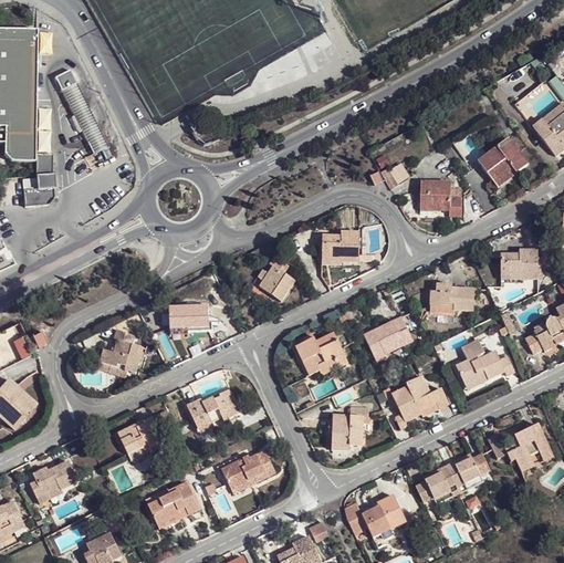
[(34,162),(35,125),(37,30),(0,29),(0,127),(4,127),(4,154),(10,162),(34,162)]
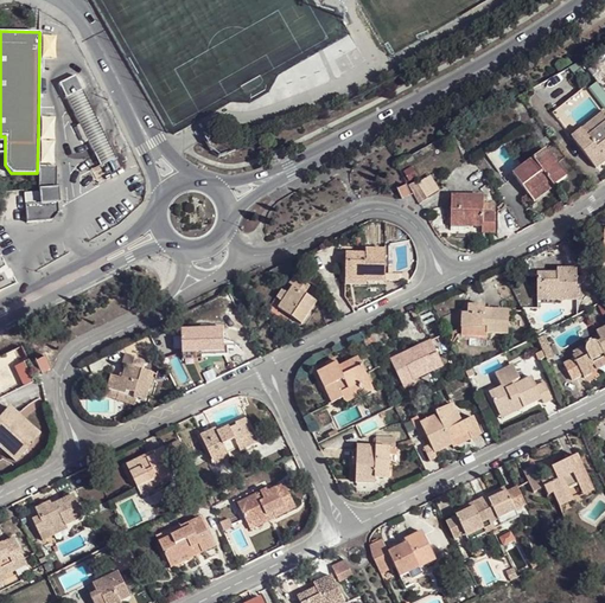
[(71,69),(56,76),(63,91),(80,83),(71,69)]
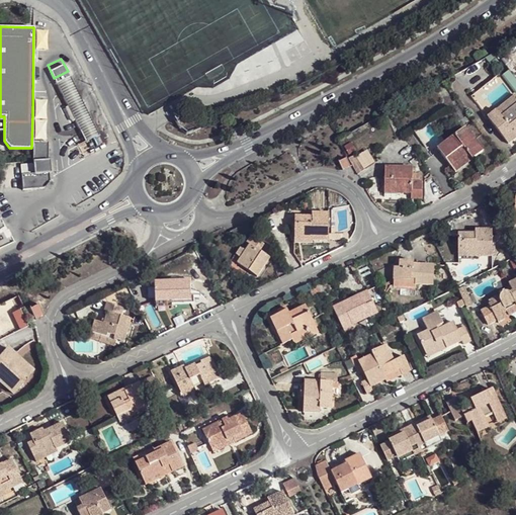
[(68,71),(54,78),(60,89),(73,82),(68,71)]
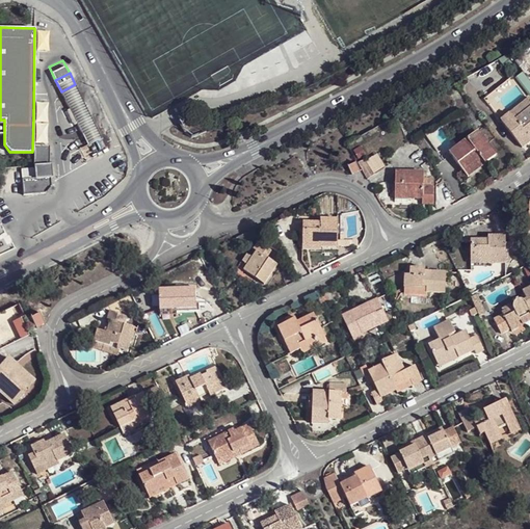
[(75,84),(61,91),(67,102),(81,96),(75,84)]
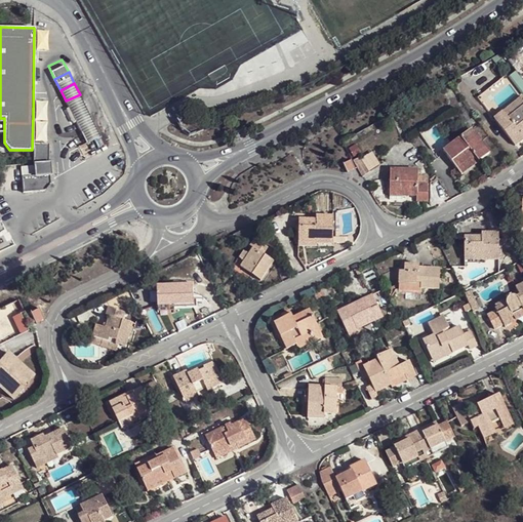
[(66,101),(64,103),(67,110),(70,117),(73,116),(86,109),(80,94),(66,101)]
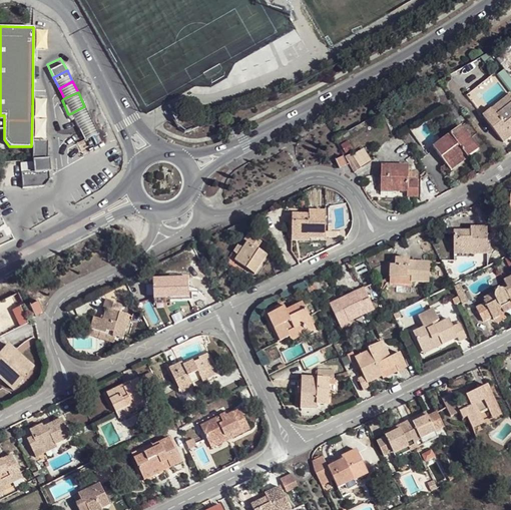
[(510,95),(510,94),(489,108),(493,115),(510,102),(510,95)]
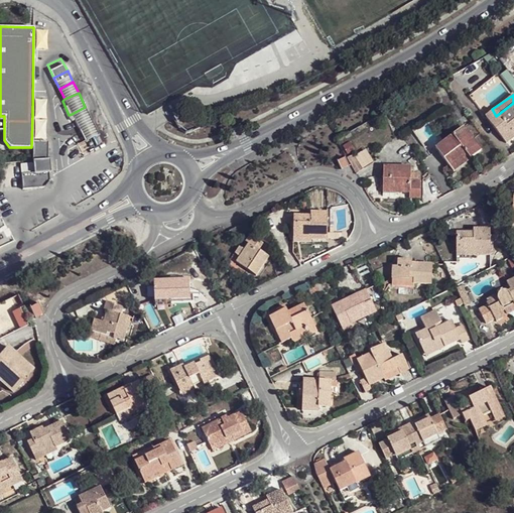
[(513,103),(496,116),(492,109),(482,117),(501,144),(511,137),(513,135),(513,103)]
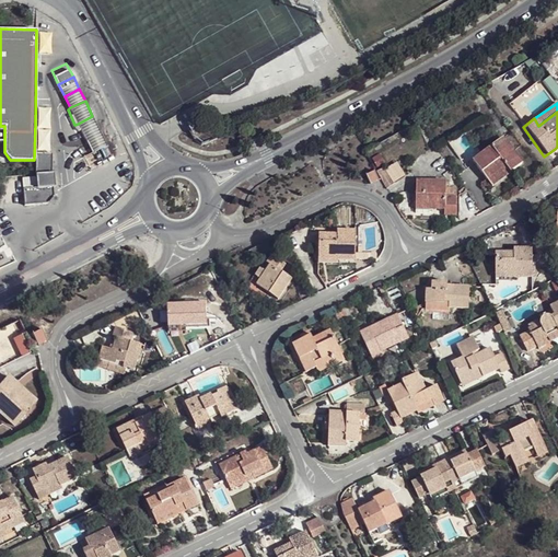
[(92,116),(78,124),(83,135),(99,128),(92,116)]
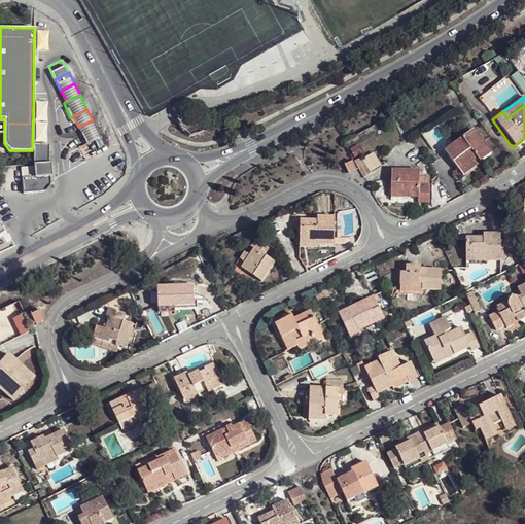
[(93,120),(78,127),(83,138),(97,131),(93,120)]
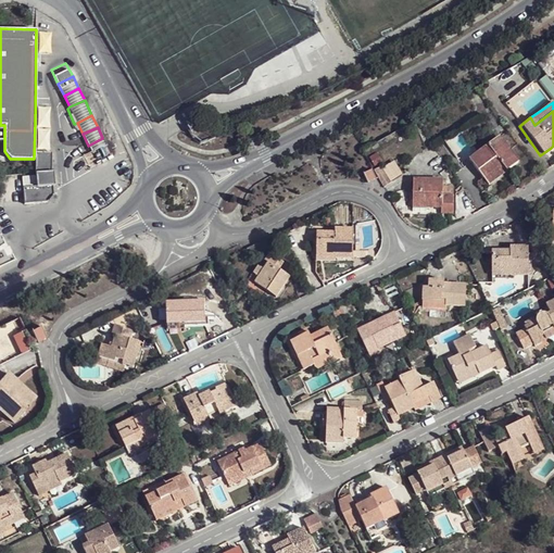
[(465,159),(481,181),(500,168),(502,172),(507,167),(514,163),(494,137),(465,159)]
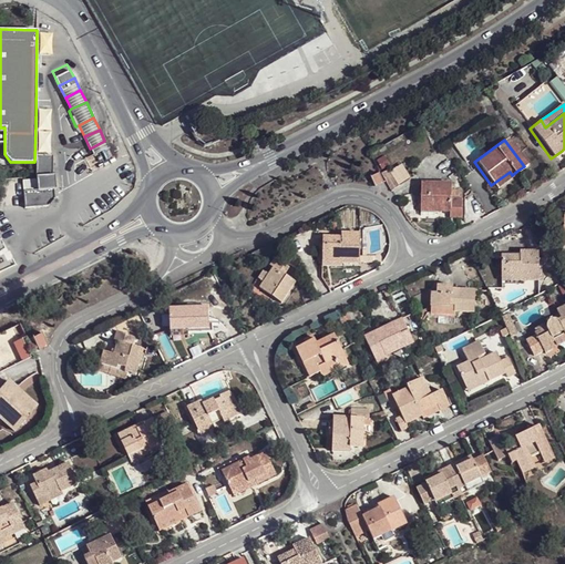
[(53,186),(52,172),(50,172),(50,154),(36,153),(36,175),(36,187),(21,188),(22,205),(45,203),(52,195),(51,186),(53,186)]
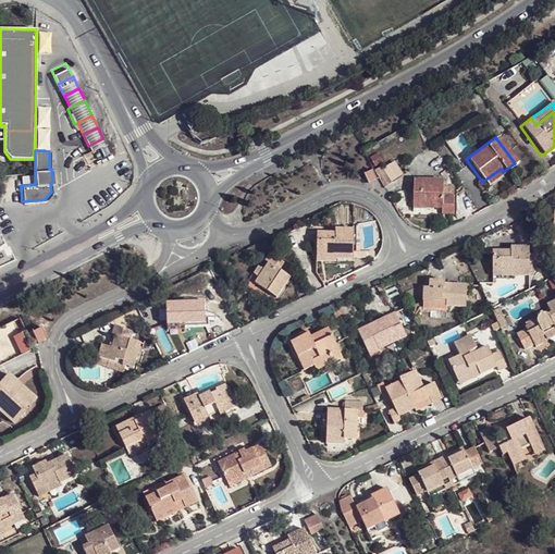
[(383,184),(402,173),(393,159),(374,170),(383,184)]
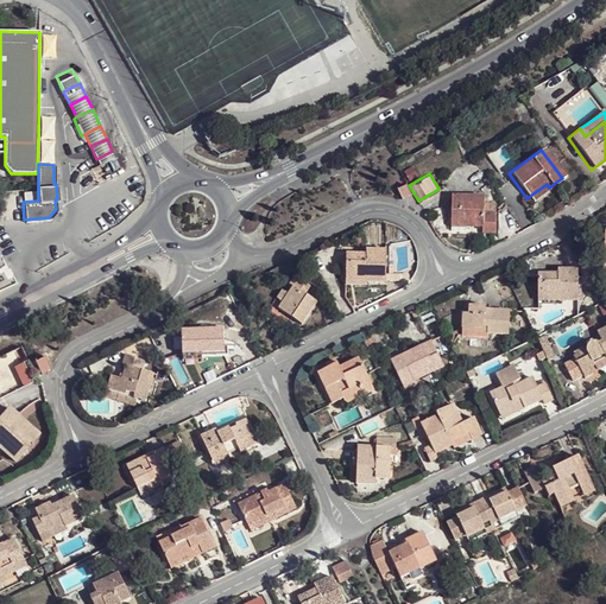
[(405,190),(401,182),(391,186),(395,196),(405,190)]
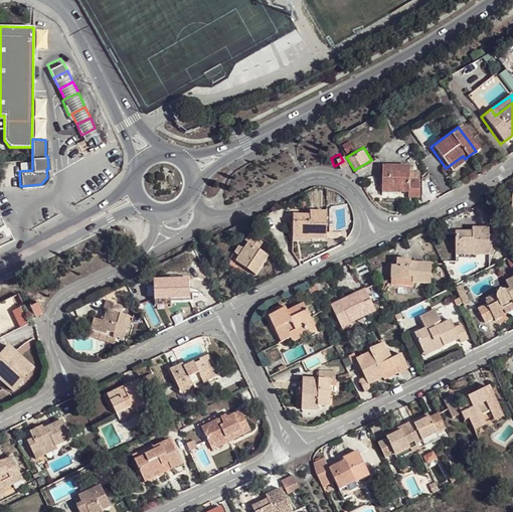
[(463,156),(446,168),(448,171),(465,159),(463,156)]
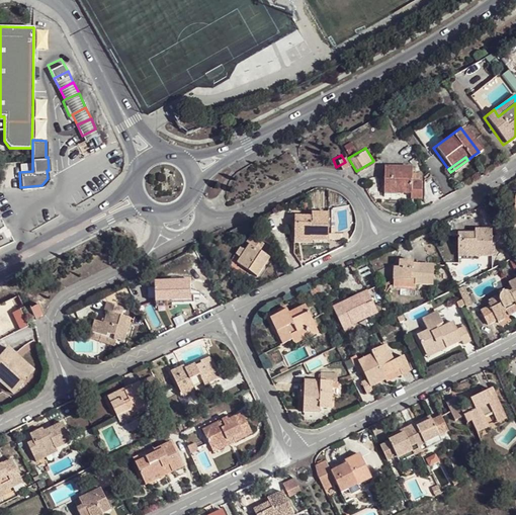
[(381,164),(380,186),(398,187),(398,191),(407,192),(407,197),(412,197),(418,197),(419,177),(407,176),(408,165),(381,164)]
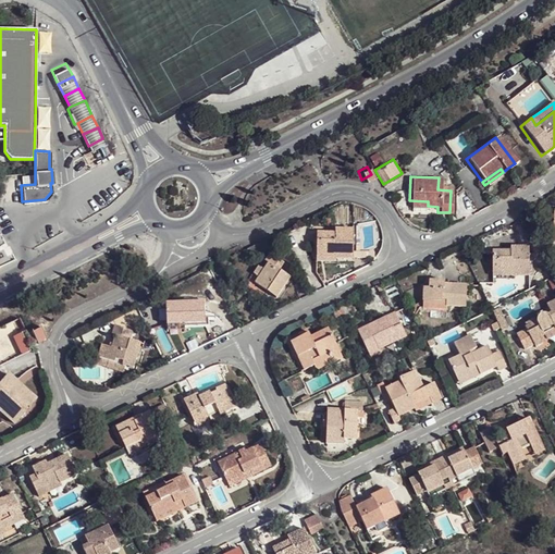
[(320,231),(320,250),(336,249),(336,255),(346,255),(356,255),(355,226),(337,226),(338,231),(320,231)]
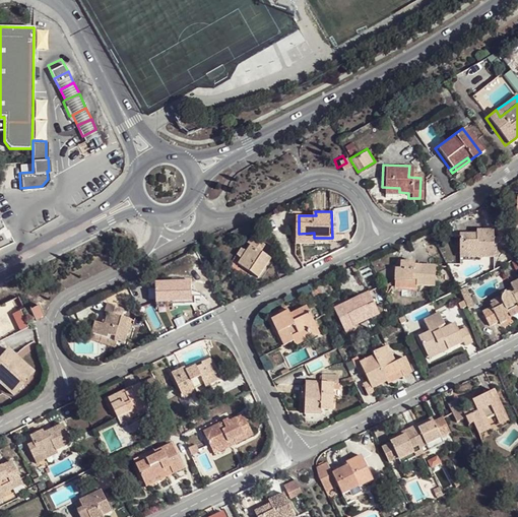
[(461,233),(461,251),(478,251),(478,256),(496,256),(496,229),(478,229),(478,233),(469,233),(461,233)]
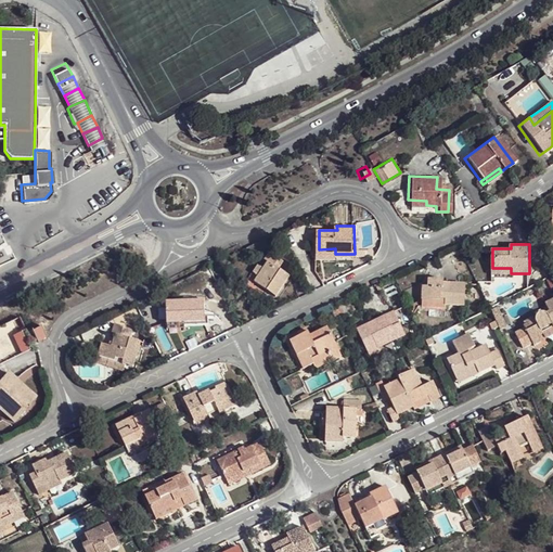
[(285,260),(273,253),(268,259),(271,261),(268,268),(260,264),(256,270),(261,274),(258,280),(268,287),(279,294),(292,274),(281,267),(285,260)]
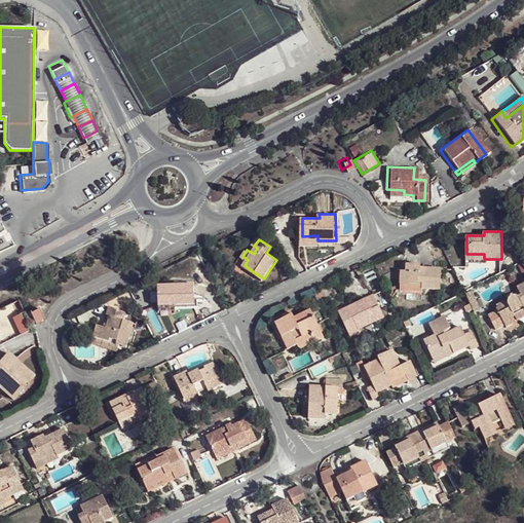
[(411,258),(404,259),(404,266),(398,267),(398,281),(420,281),(420,283),(439,282),(438,261),(418,261),(418,258),(411,258)]
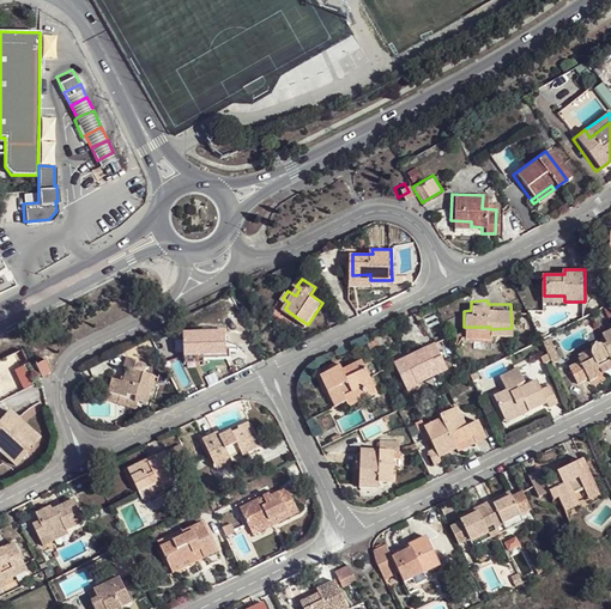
[(610,359),(610,329),(605,333),(610,343),(605,346),(603,346),(599,345),(597,346),(594,347),(593,349),(593,353),(581,359),(582,360),(570,365),(579,381),(590,376),(591,378),(594,377),(599,375),(597,371),(598,370),(599,369),(602,367),(600,365),(610,359)]
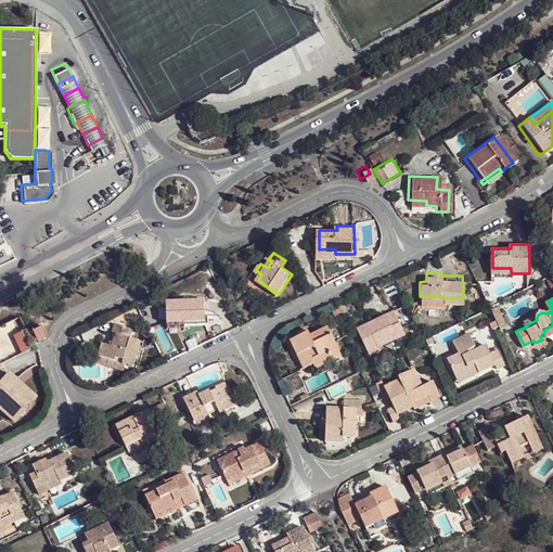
[(185,321),(185,324),(196,324),(206,323),(205,299),(166,302),(168,323),(185,321)]
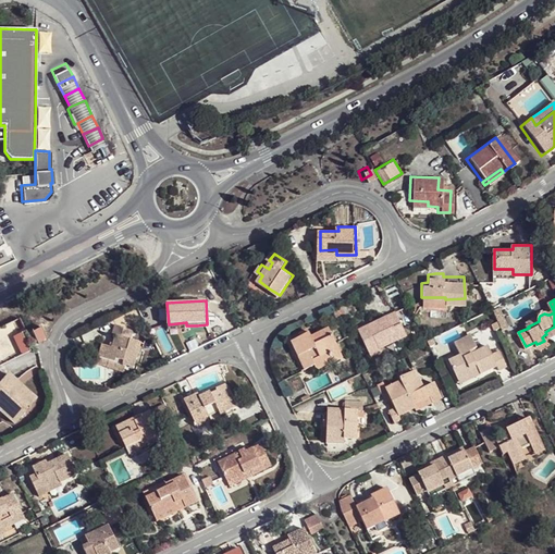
[(377,319),(358,328),(371,354),(382,348),(381,345),(407,333),(395,309),(377,319)]
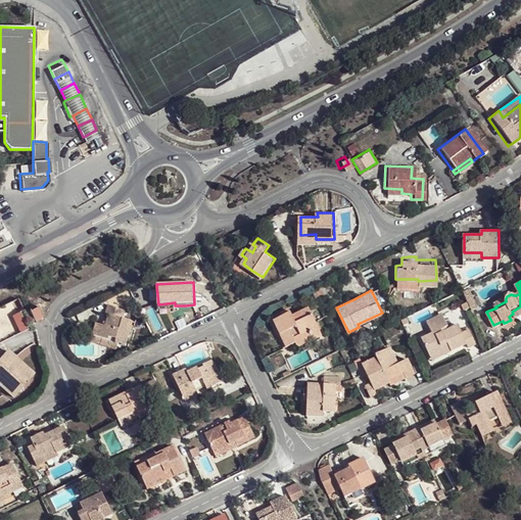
[(125,311),(108,305),(105,314),(110,316),(107,326),(103,336),(125,344),(133,324),(122,319),(125,311)]
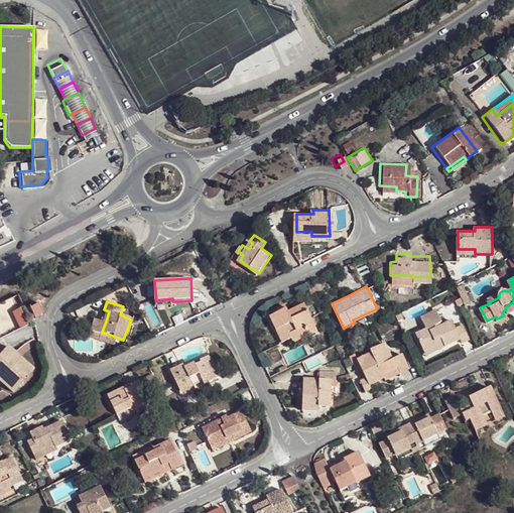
[(18,306),(16,302),(9,305),(11,310),(18,306)]
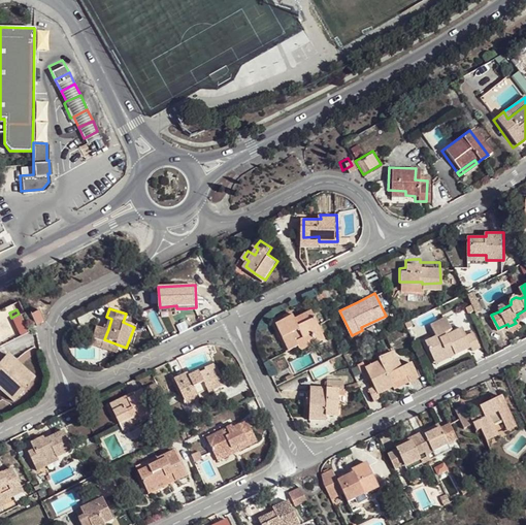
[(42,320),(37,309),(29,314),(34,324),(42,320)]
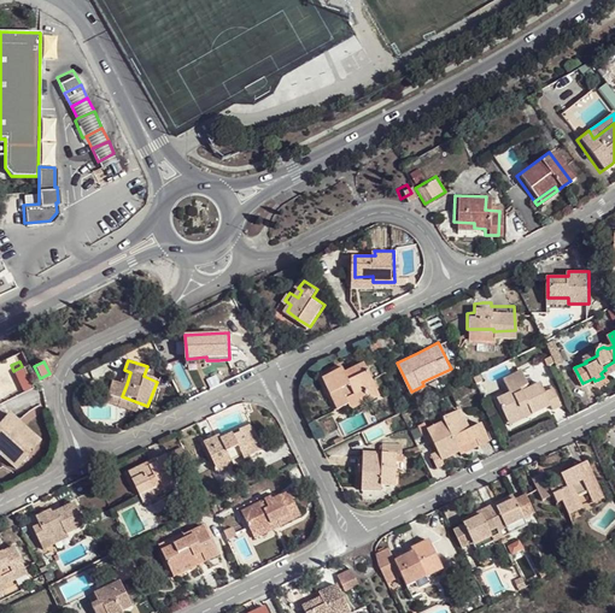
[(365,388),(370,399),(380,394),(364,363),(345,371),(343,367),(334,372),(324,377),(339,406),(351,400),(350,396),(365,388)]
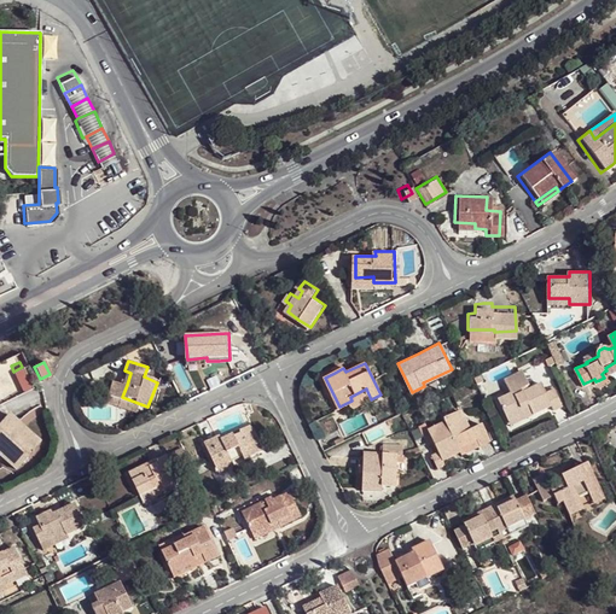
[(22,367),(13,372),(21,386),(29,381),(22,367)]
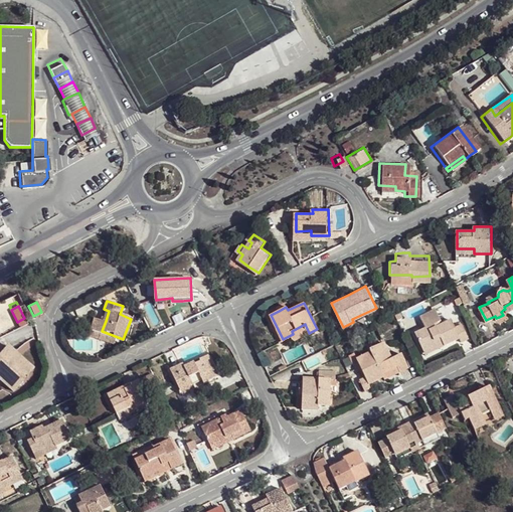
[(415,331),(424,350),(439,343),(437,341),(443,338),(446,344),(454,341),(462,337),(463,340),(470,337),(460,317),(453,320),(452,319),(431,328),(429,325),(415,331)]
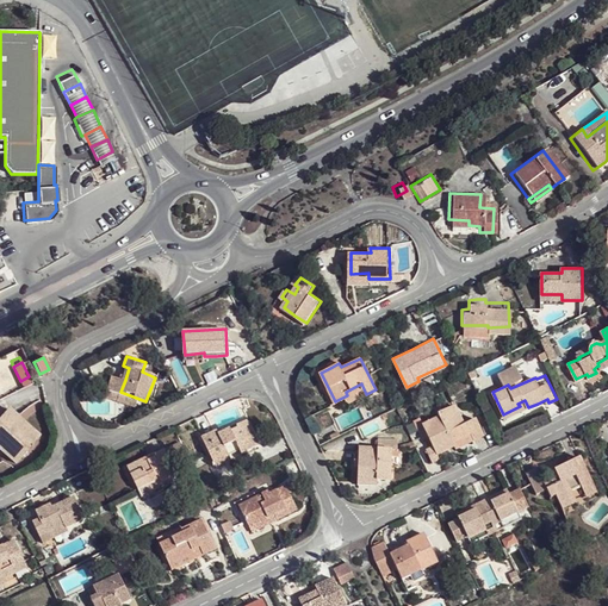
[(351,401),(366,394),(361,383),(346,392),(347,395),(351,401)]
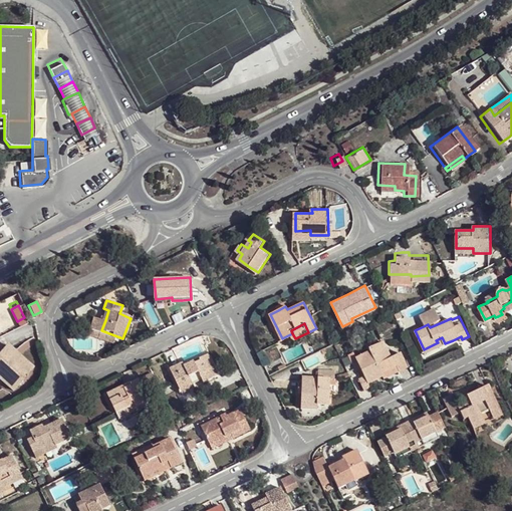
[(438,342),(424,349),(425,352),(445,343),(442,337),(436,340),(438,342)]
